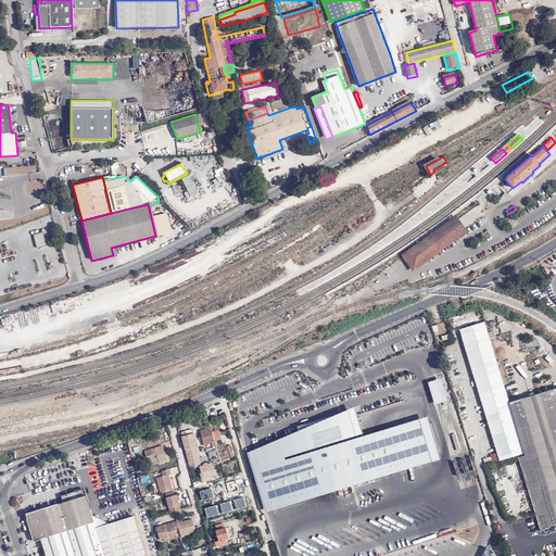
[(418,215),(422,220),(428,215),(425,212),(427,211),(425,209),(418,215)]
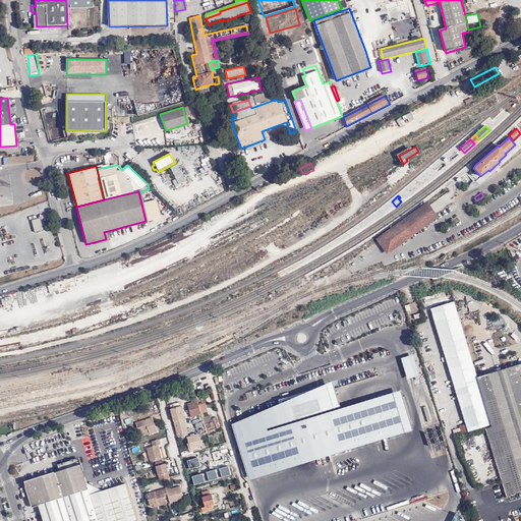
[(438,218),(426,201),(375,238),(379,243),(387,254),(438,218)]
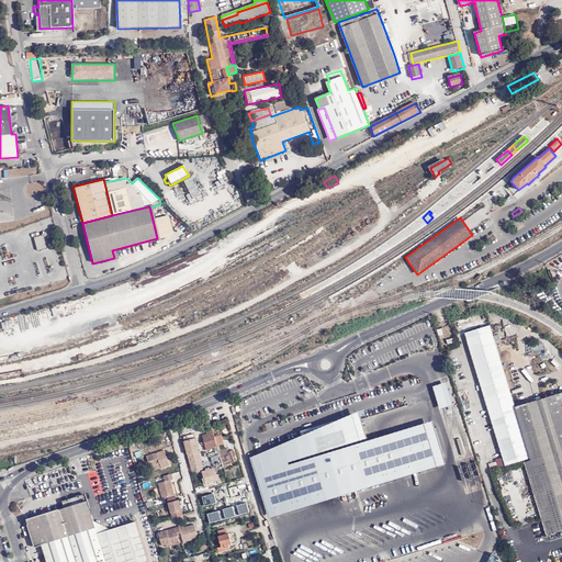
[(41,234),(32,237),(35,249),(44,247),(44,246),(41,234)]
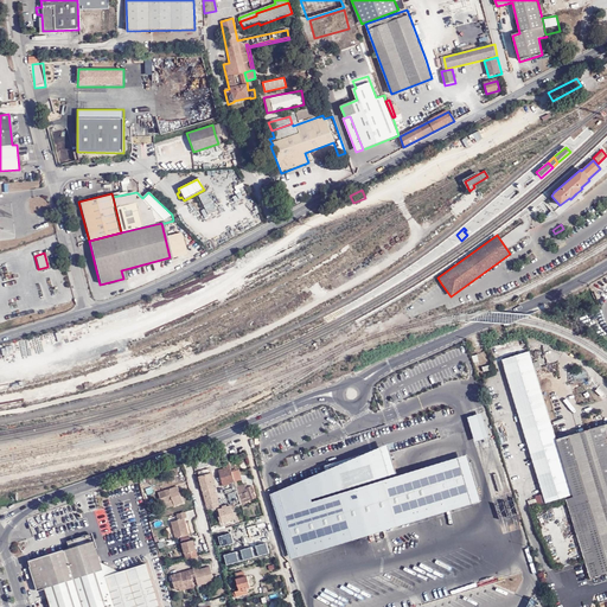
[(573,496),(556,440),(529,352),(502,360),(543,494),(545,504),(573,496)]
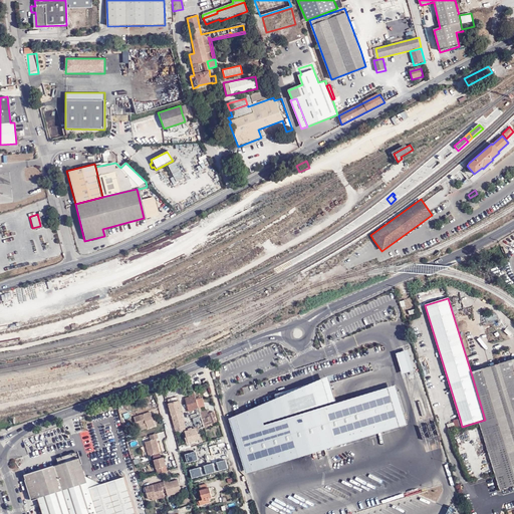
[(509,337),(513,334),(508,328),(504,331),(509,337)]
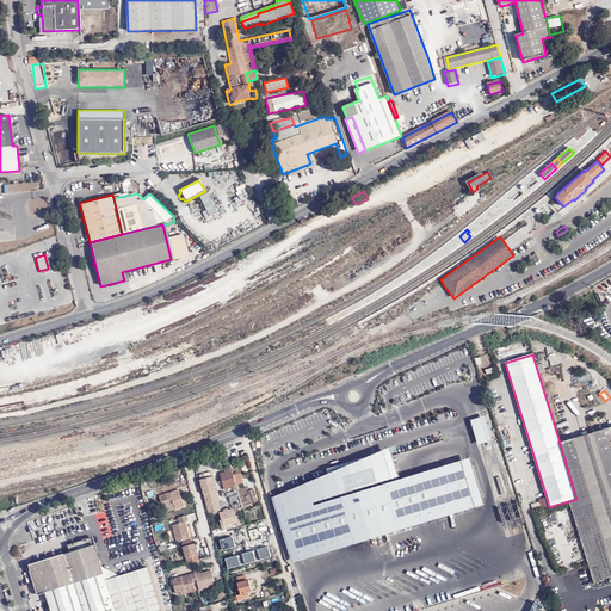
[(610,426),(560,443),(576,499),(578,500),(576,501),(569,503),(568,504),(593,582),(610,576),(610,426)]
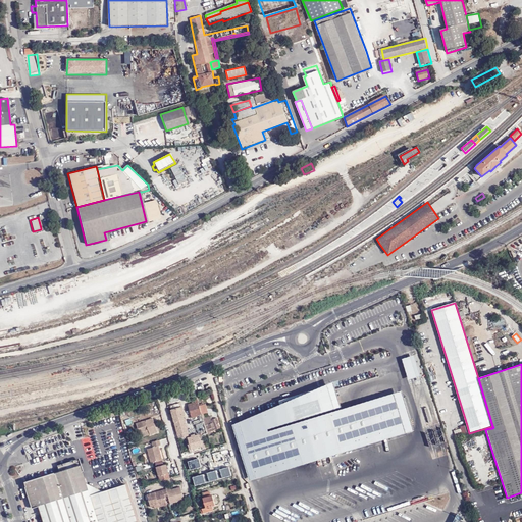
[(255,414),(237,423),(254,479),(417,430),(406,390),(345,405),(341,393),(336,380),(307,392),(281,402),(255,414)]
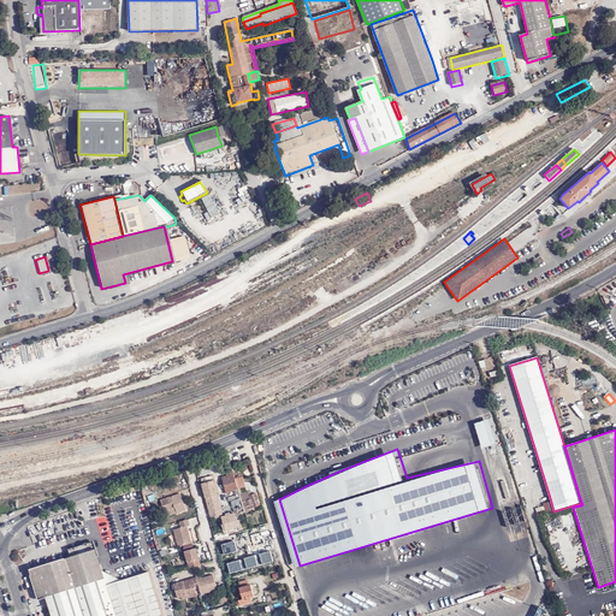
[(236,479),(235,475),(223,479),(227,493),(236,490),(238,501),(237,501),(242,515),(246,513),(244,508),(241,495),(238,489),(236,479)]
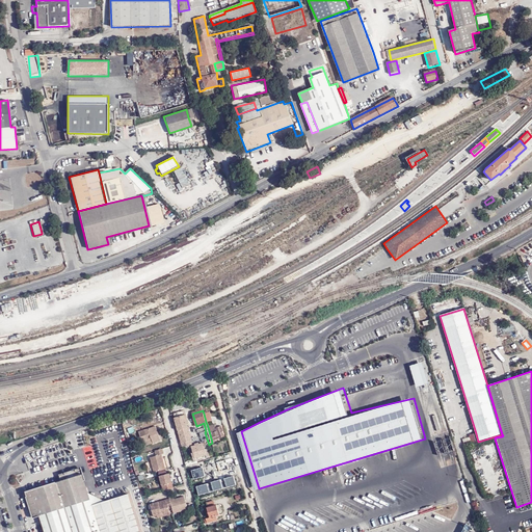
[(209,413),(204,414),(206,422),(212,421),(211,417),(210,417),(209,413)]
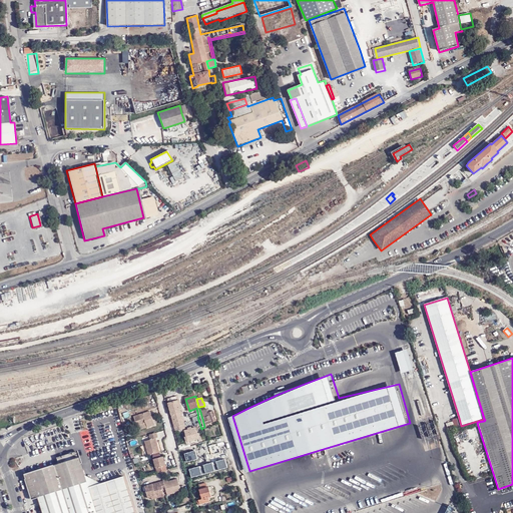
[(176,402),(168,404),(175,428),(180,427),(185,425),(181,413),(182,413),(178,401),(176,402)]
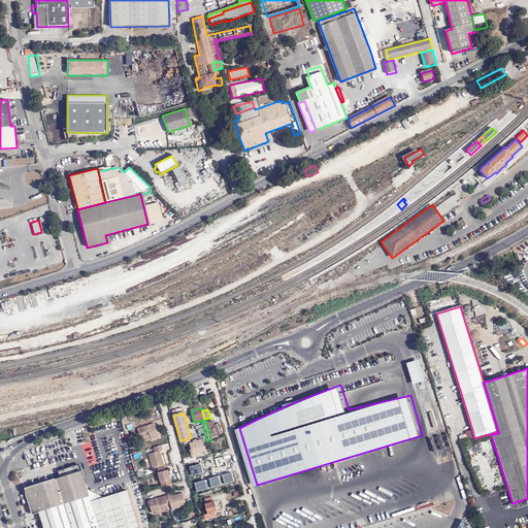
[(209,423),(206,424),(209,435),(213,434),(219,432),(219,435),(224,433),(222,430),(223,429),(221,424),(216,425),(215,422),(209,424),(209,423)]
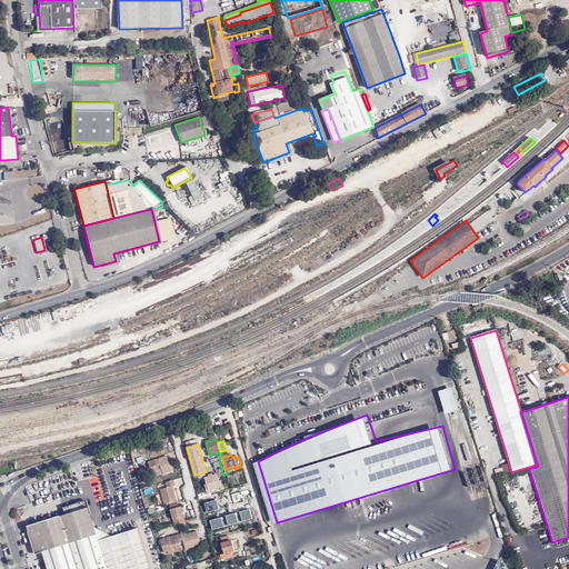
[(156,462),(156,461),(149,463),(152,473),(161,470),(163,476),(172,472),(167,457),(158,460),(159,461),(156,462)]
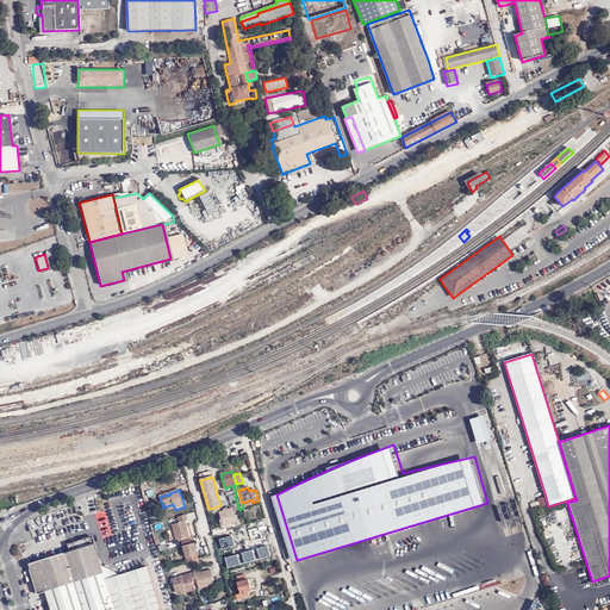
[(136,523),(144,521),(141,508),(142,508),(138,497),(130,500),(129,497),(123,498),(126,510),(129,509),(130,512),(134,511),(136,523)]
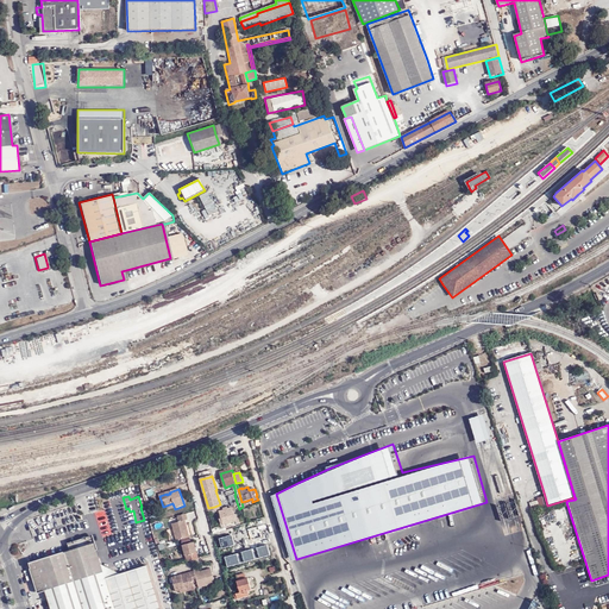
[(238,525),(233,508),(220,513),(225,529),(238,525)]
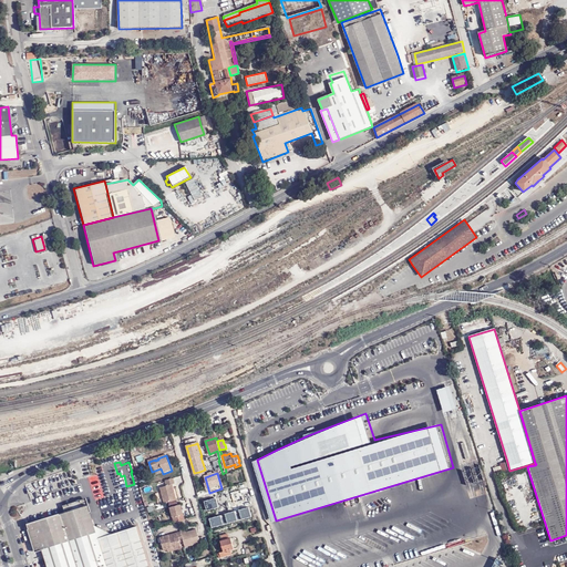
[(174,485),(173,480),(165,482),(166,487),(161,488),(164,504),(176,501),(173,485),(174,485)]
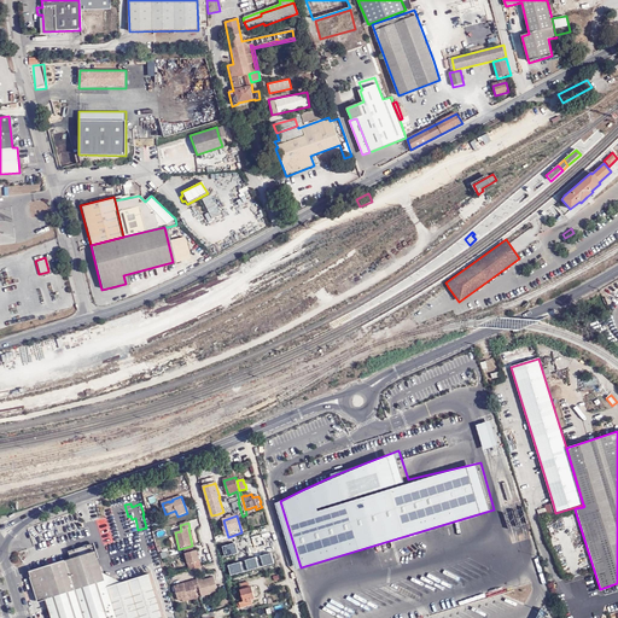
[(111,538),(115,555),(130,552),(127,541),(117,543),(116,537),(111,538)]
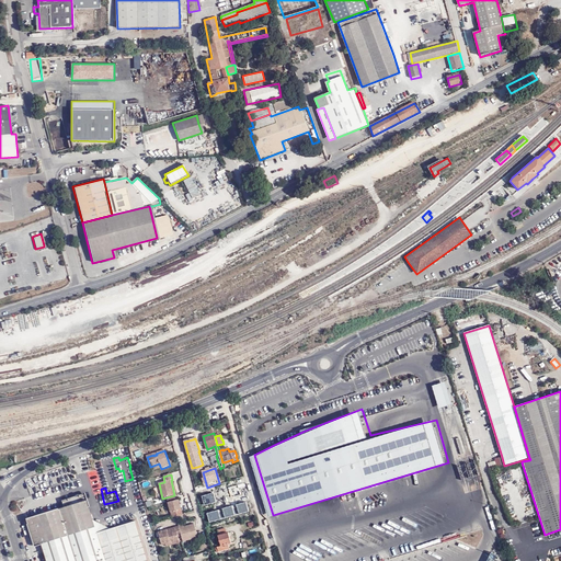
[(99,534),(94,521),(86,493),(63,501),(65,507),(31,518),(26,519),(35,548),(43,546),(44,550),(47,560),(148,560),(137,522),(112,529),(99,534)]
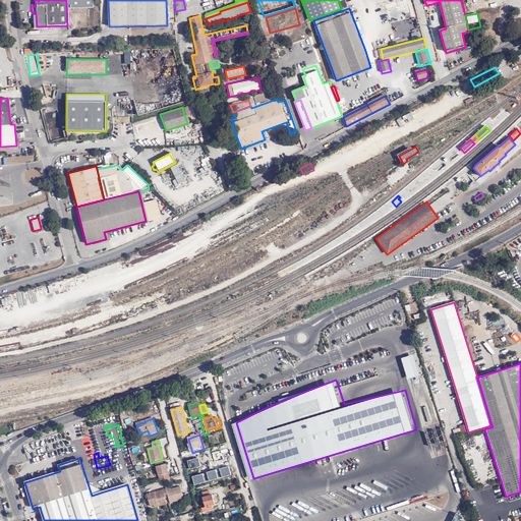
[(156,467),(160,481),(170,478),(166,464),(156,467)]
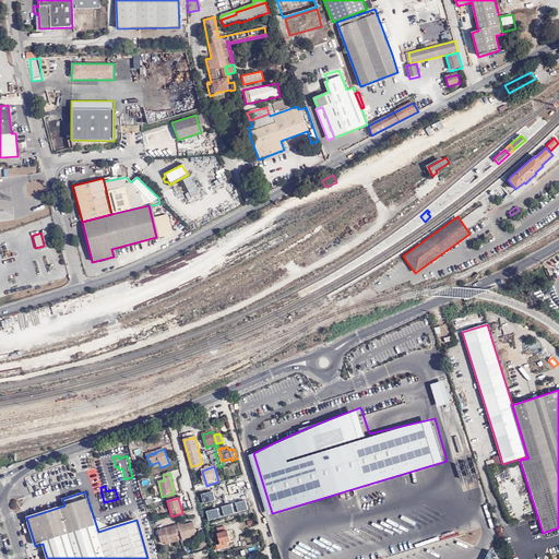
[(111,527),(94,519),(98,532),(111,527)]
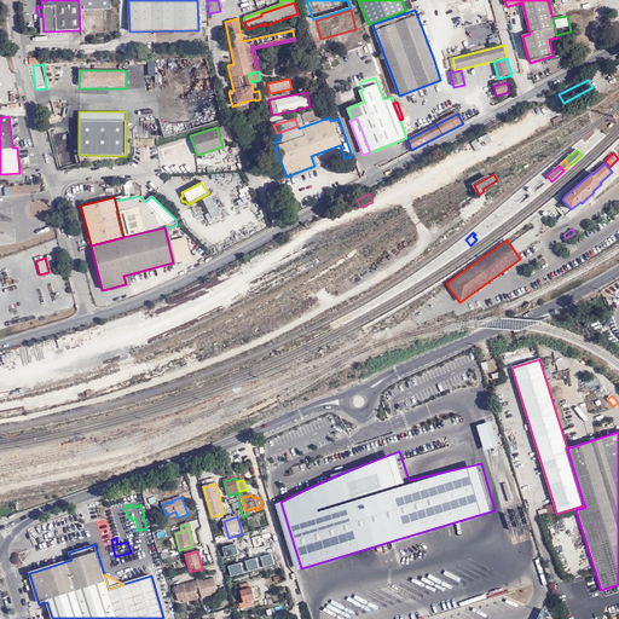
[(202,579),(197,580),(174,586),(178,602),(183,602),(184,603),(198,600),(196,594),(200,593),(202,599),(219,594),(214,579),(203,582),(202,579)]
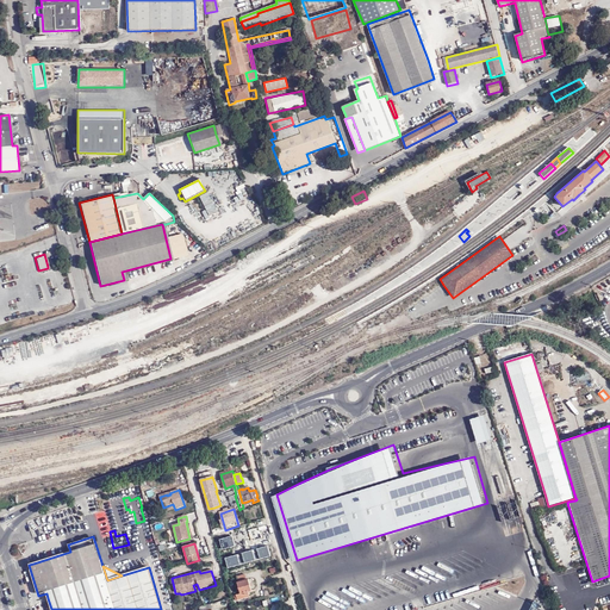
[(236,601),(250,596),(249,591),(253,590),(249,579),(247,579),(246,574),(236,577),(238,583),(237,583),(241,593),(235,596),(236,601)]
